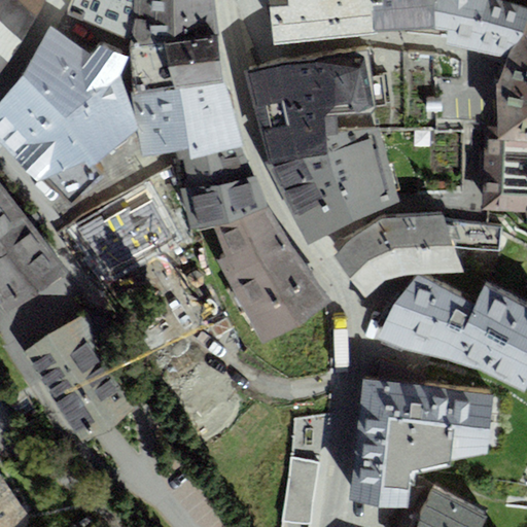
[(0,0),(0,74),(36,18),(15,0),(0,0)]
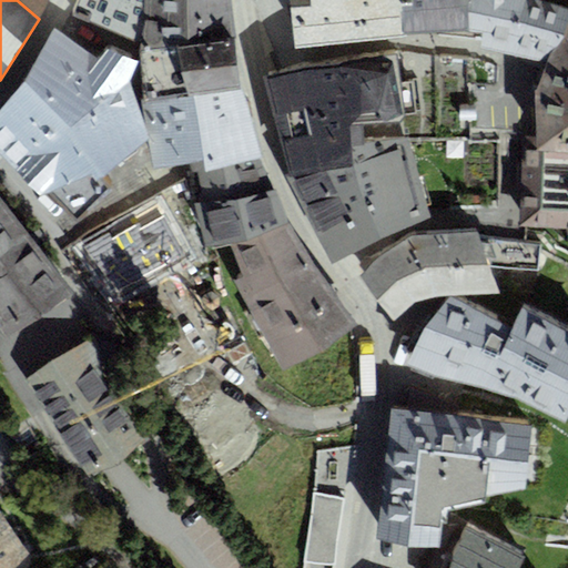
[(17,0),(39,19),(48,0),(17,0)]
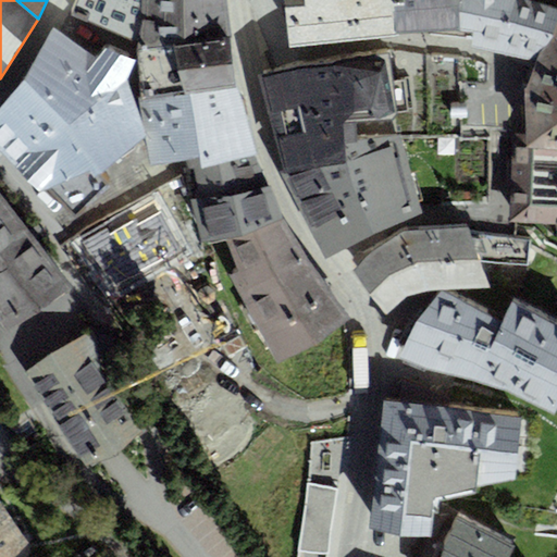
[(75,0),(70,14),(137,42),(147,0),(75,0)]
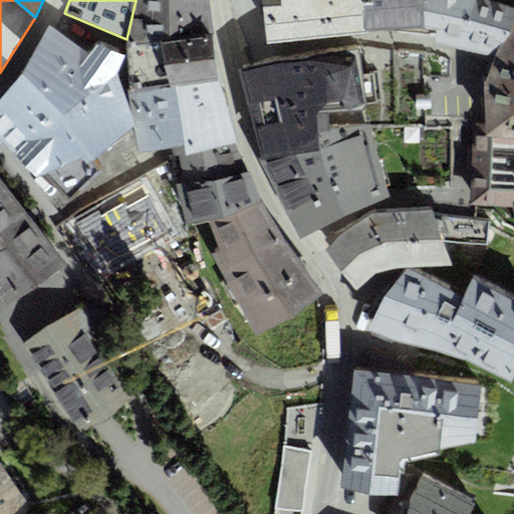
[(132,91),(217,74),(208,0),(136,0),(126,39),(132,91)]
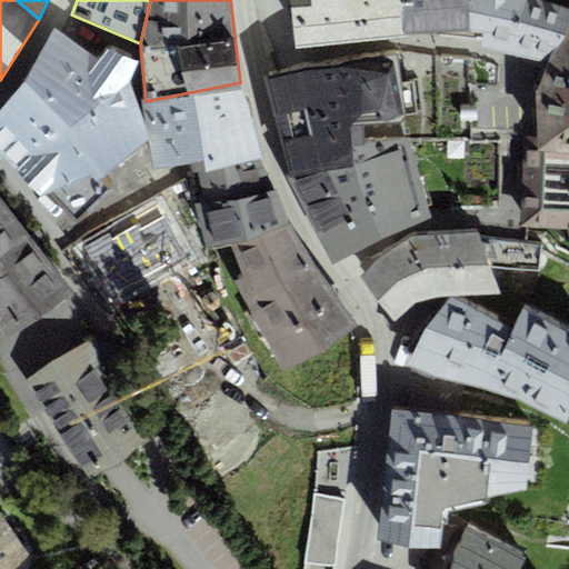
[(291,0),(297,49),(472,31),(468,0),(291,0)]
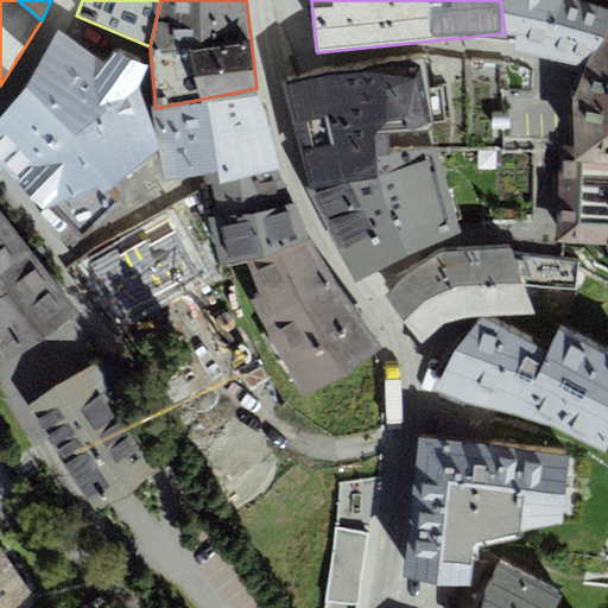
[(586,69),(607,11),(607,8),(576,0),(500,0),(505,33),(517,37),(514,52),(586,69)]
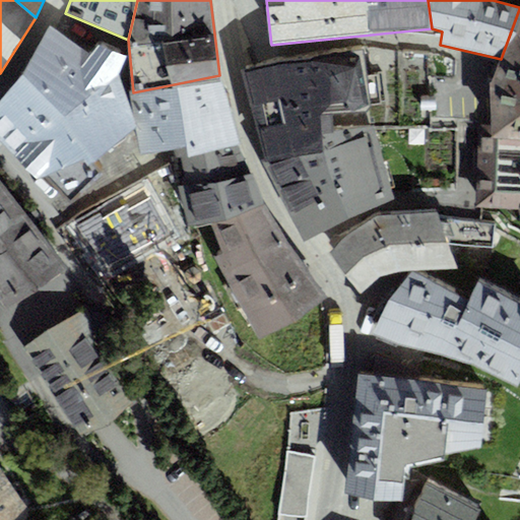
[(519,139),(519,9),(501,59),(490,89),(490,137),(519,139)]
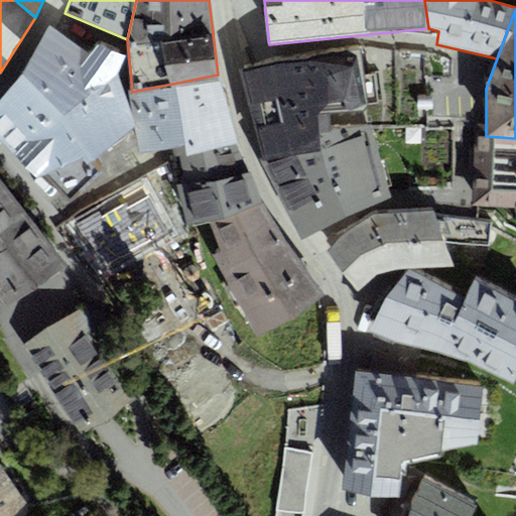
[(100,158),(135,127),(118,72),(126,52),(99,41),(89,54),(50,29),(0,101),(0,139),(40,180),(45,178),(69,203),(108,165),(100,158)]
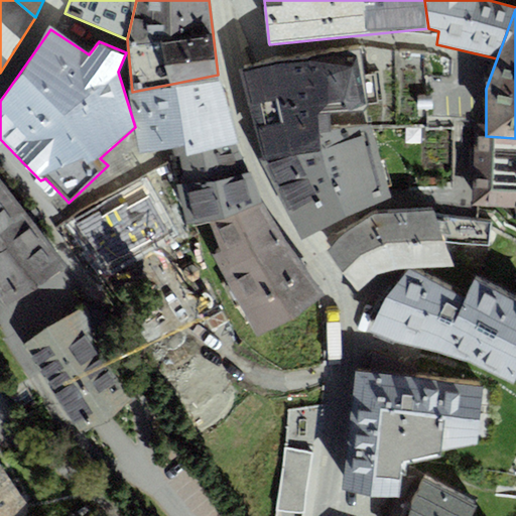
[(360,46),(308,56),(317,110),(331,110),(368,106),(360,46)]
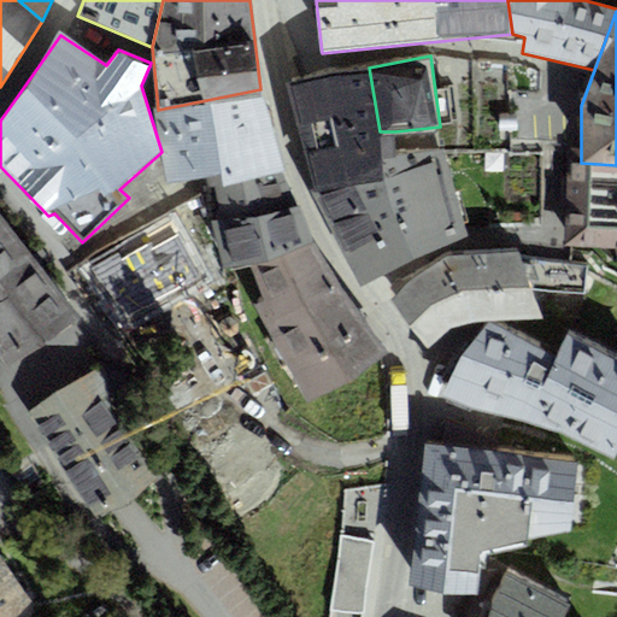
[(395,153),(395,131),(380,131),(369,68),(287,81),(315,189),(383,177),(382,156),(395,153)]
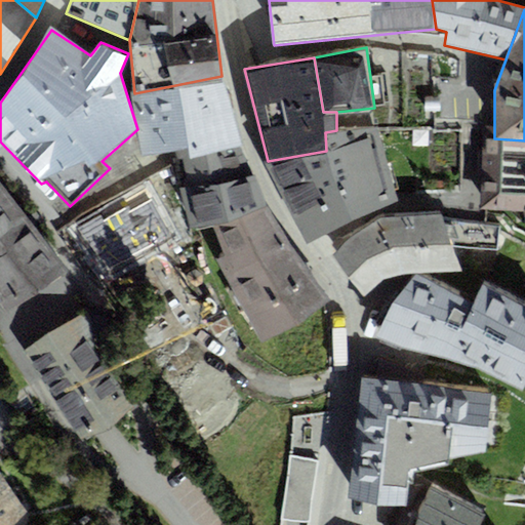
[(142,157),(188,149),(189,160),(243,148),(221,76),(134,93),(142,157)]
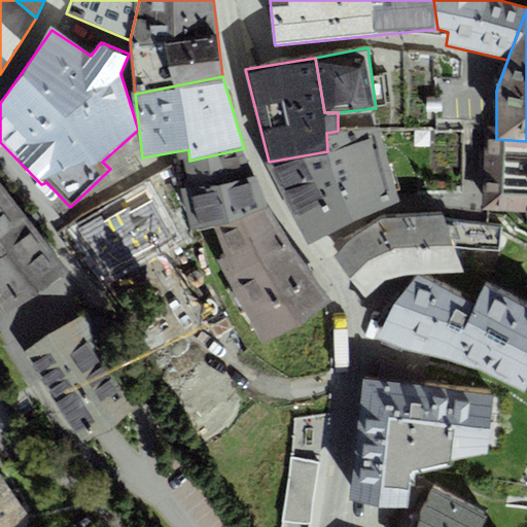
[(378,126),(338,131),(326,133),(327,151),(269,162),(309,241),(400,199),(378,126)]
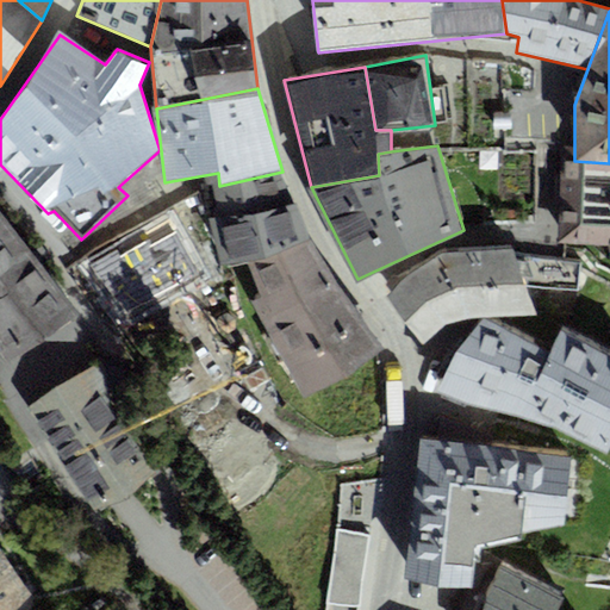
[(609,163),(574,161),(561,162),(559,246),(609,247),(609,163)]
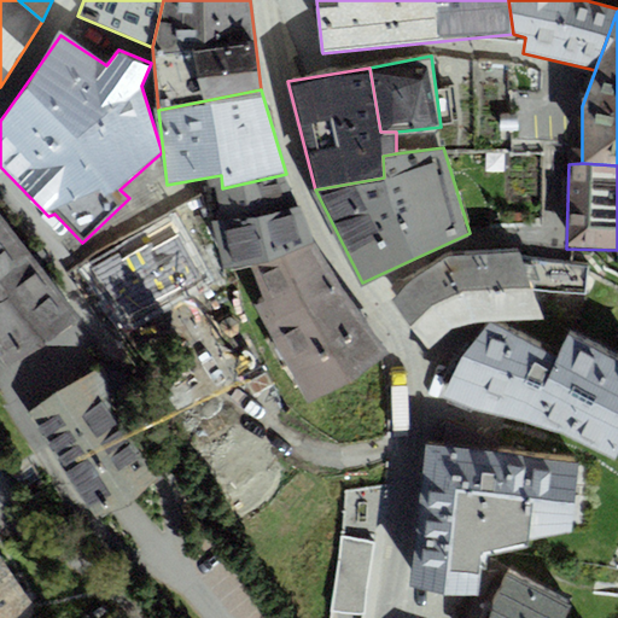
[(219,222),(295,208),(286,174),(222,188),(215,190),(219,222)]
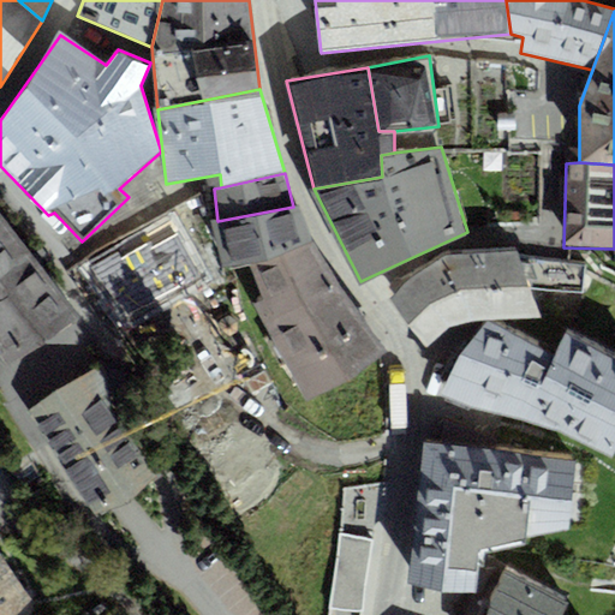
[(180,196),(108,238),(133,280),(204,238),(180,196)]
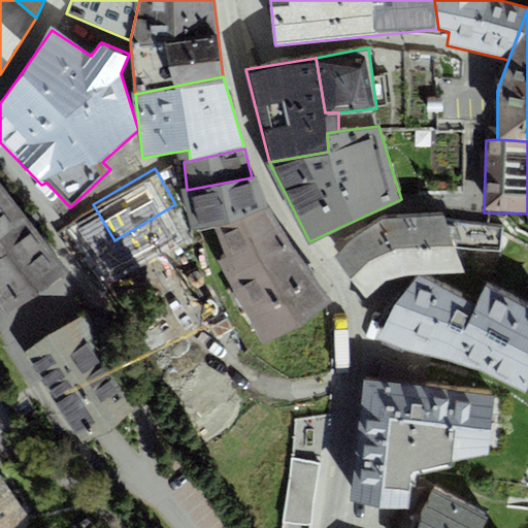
[(252,177),(187,190),(182,191),(192,231),(215,228),(269,208),(257,176),(252,177)]
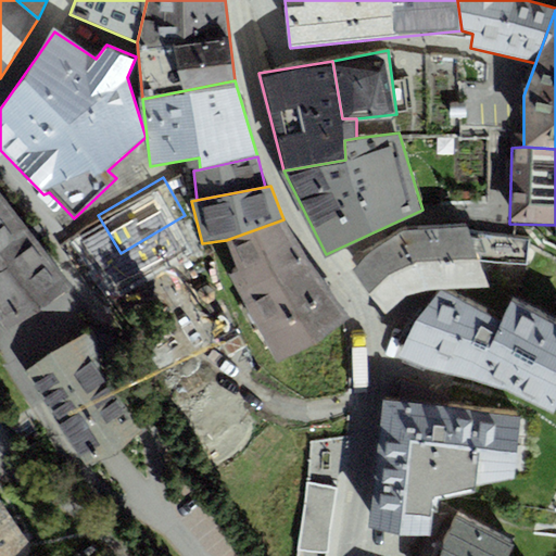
[(0,268),(36,241),(0,196),(0,268)]
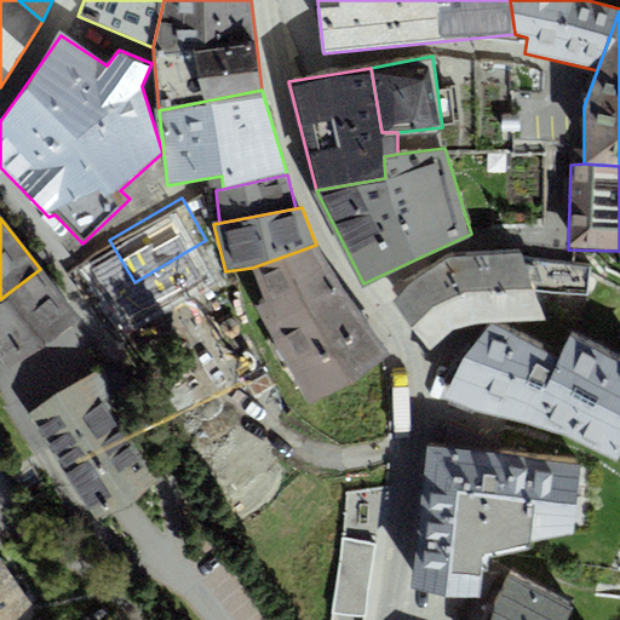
[(310,405),(390,355),(316,245),(252,268),(267,303),(256,308),(310,405)]
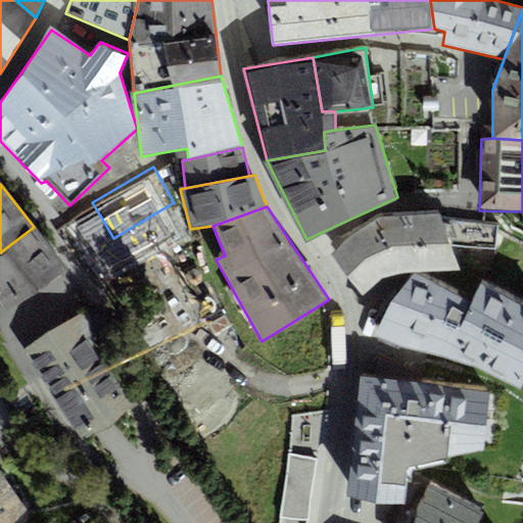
[(399,270),(458,267),(438,209),(377,214),(329,250),(363,292),(378,276),(399,270)]
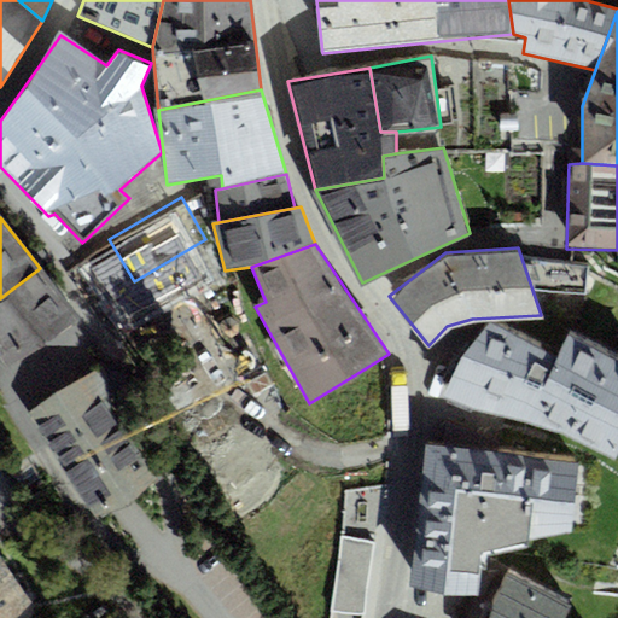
[(81,320),(40,268),(0,298),(0,356),(7,367),(81,320)]
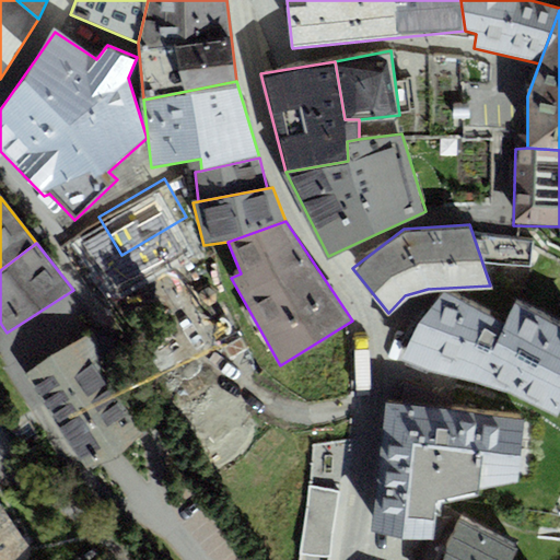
[(508,323),(447,291),(405,358),(444,375),(478,381),(558,415),(559,410),(559,323),(516,303),(508,323)]
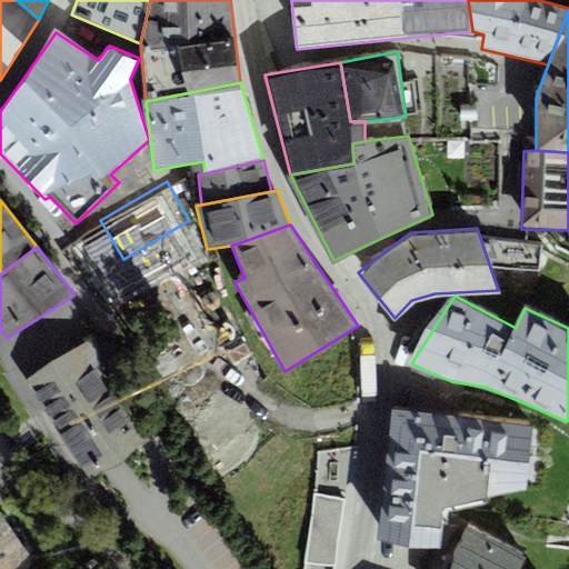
[(28,381),(89,476),(143,441),(103,378),(96,337),(28,381)]
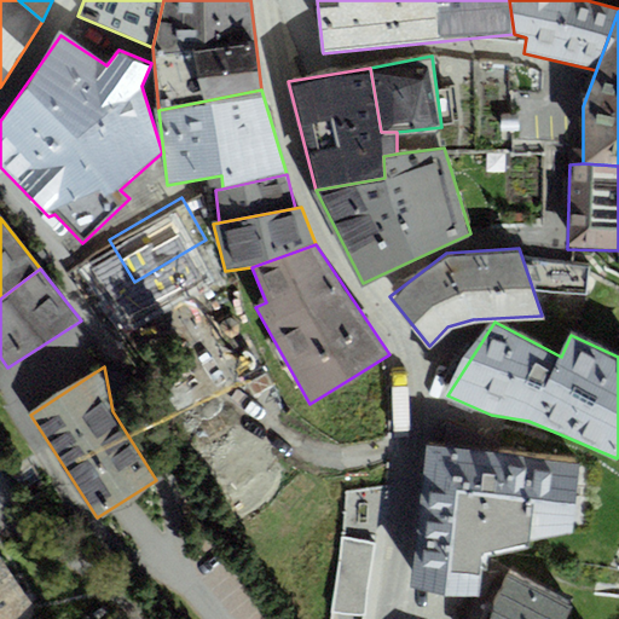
[(582,461),(427,443),(412,584),(480,590),(484,549),(573,527),(582,461)]
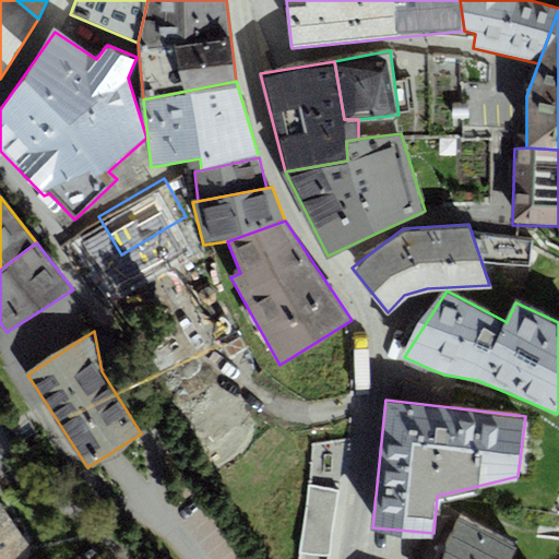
[(339,490),(309,486),(300,554),(314,555),(330,557),(339,490)]
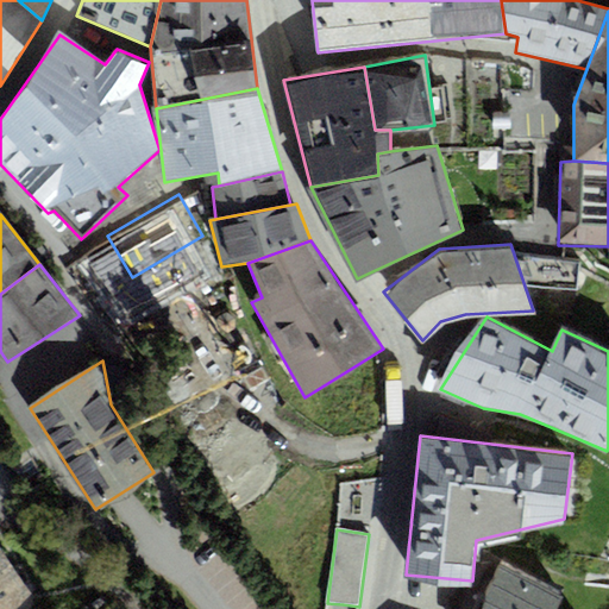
[(0,608),(18,608),(33,600),(0,548),(0,608)]
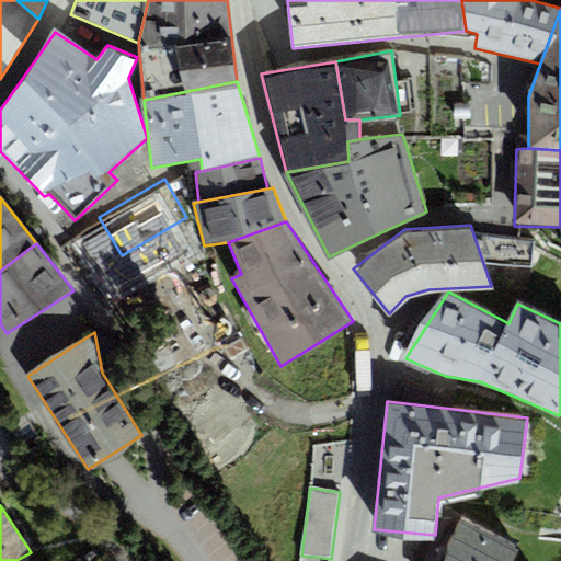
[(514,560),(523,546),(462,515),(449,542),(443,560),(514,560)]
